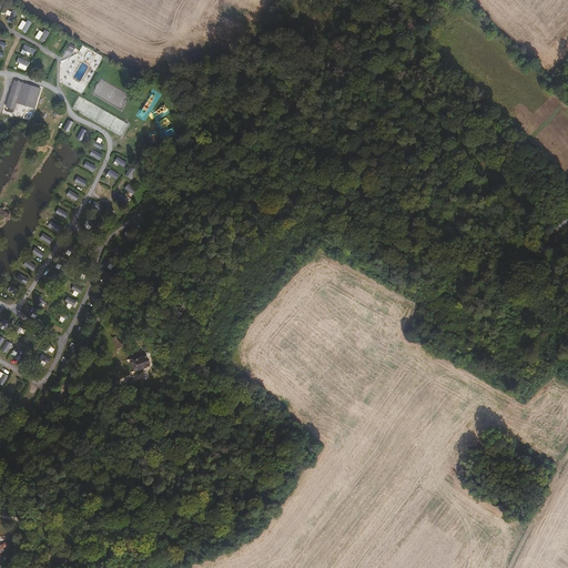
[(70,43),(66,50),(72,53),(75,47),(70,43)]
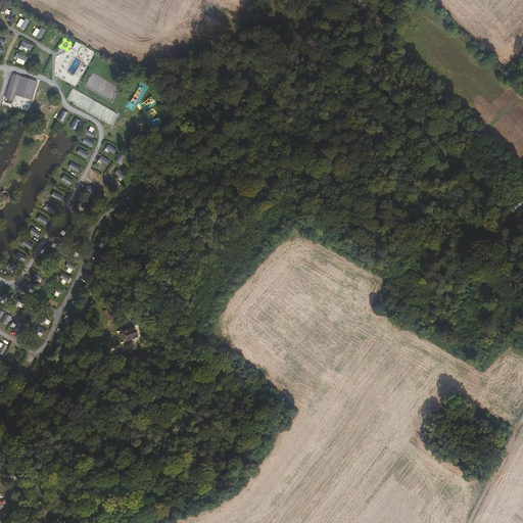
[(72,48),(57,77),(63,80),(67,72),(78,77),(80,73),(77,70),(81,63),(85,65),(89,56),(72,48)]
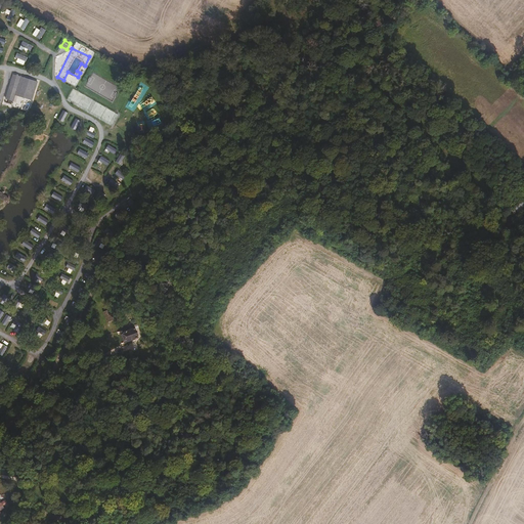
[(36,100),(40,88),(31,86),(33,80),(16,75),(12,90),(23,96),(36,100)]
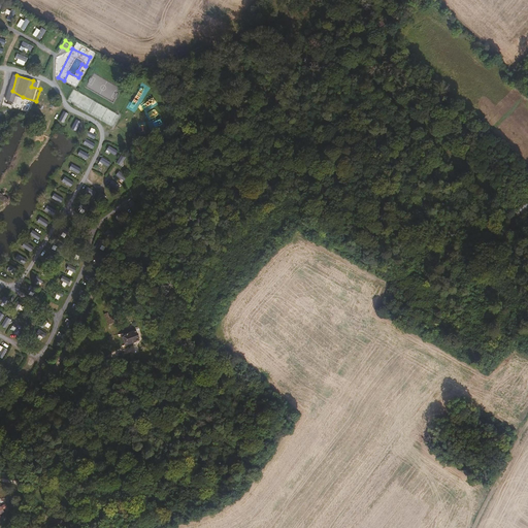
[(40,89),(41,83),(33,80),(31,87),(40,89)]
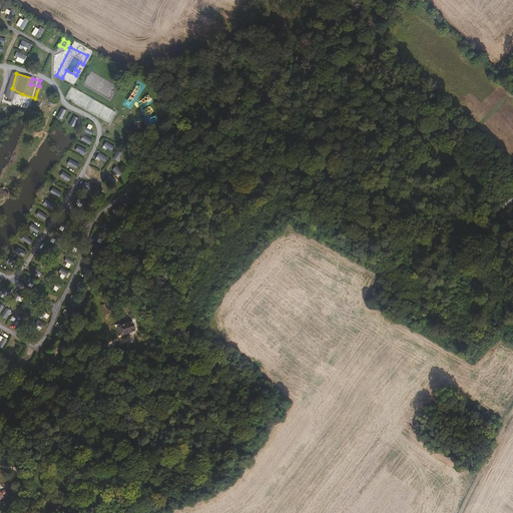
[(17,99),(19,93),(12,90),(9,97),(17,99)]
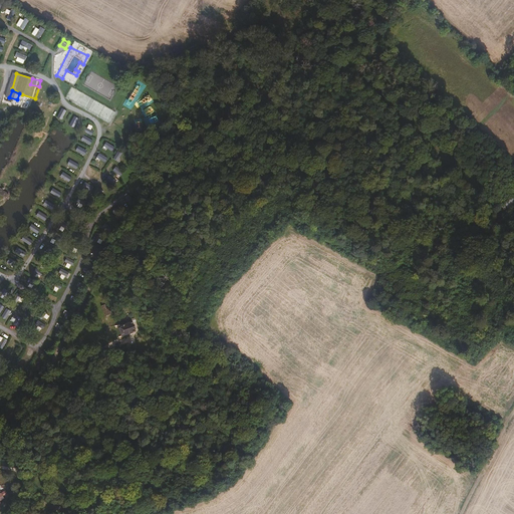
[(61,119),(66,110),(61,108),(56,117),(61,119)]
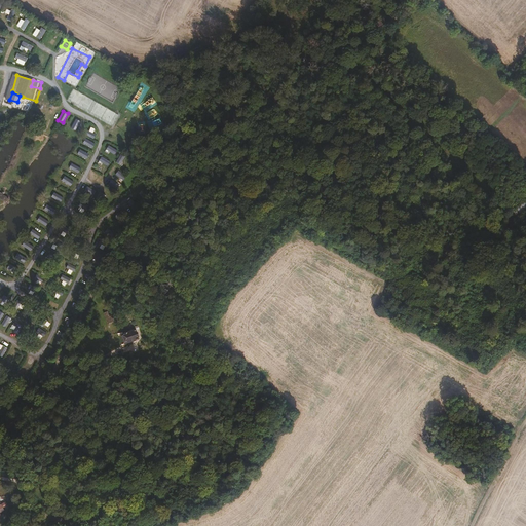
[(71,128),(76,130),(81,121),(75,118),(71,128)]
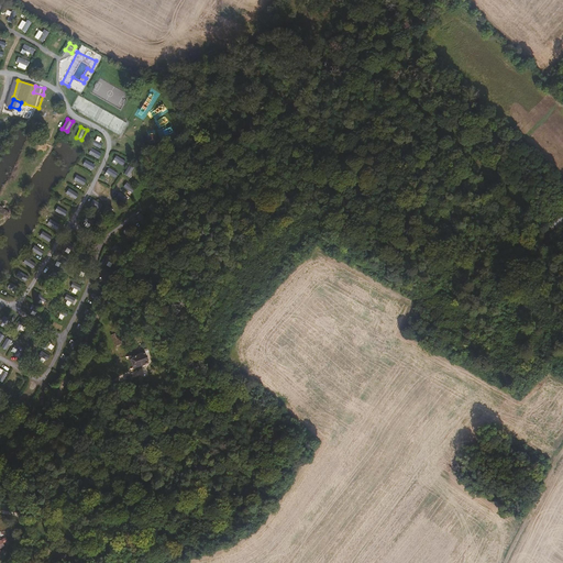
[(102,144),(100,142),(102,139),(97,136),(92,144),(100,148),(102,144)]
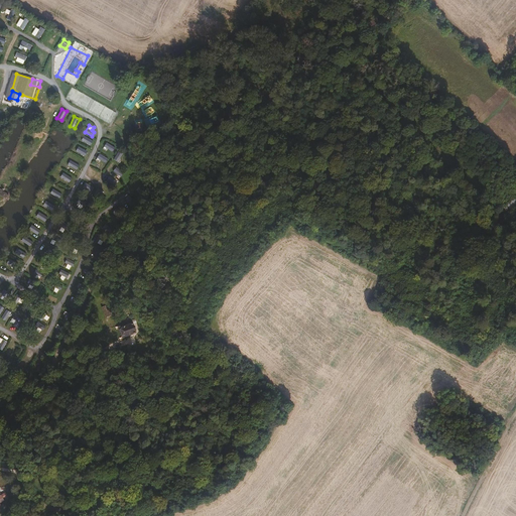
[(82,141),(90,145),(93,140),(84,135),(82,141)]
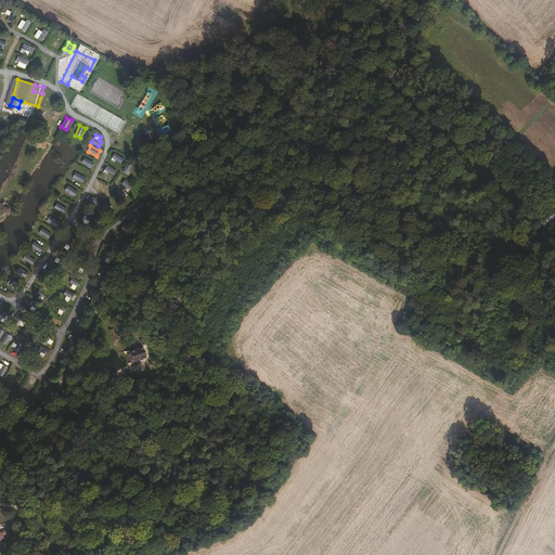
[(114,154),(112,159),(121,163),(124,157),(114,154)]
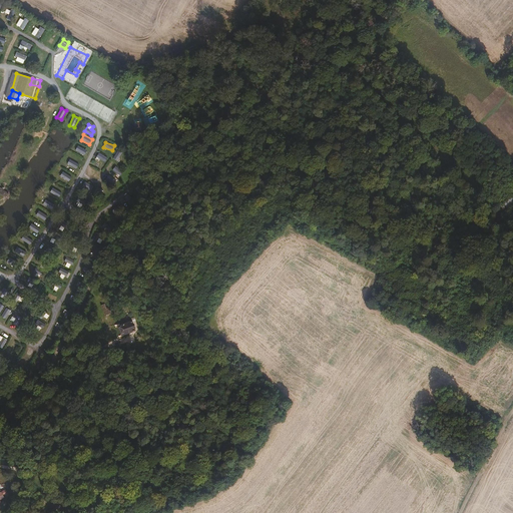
[(84,155),(87,150),(78,145),(75,150),(84,155)]
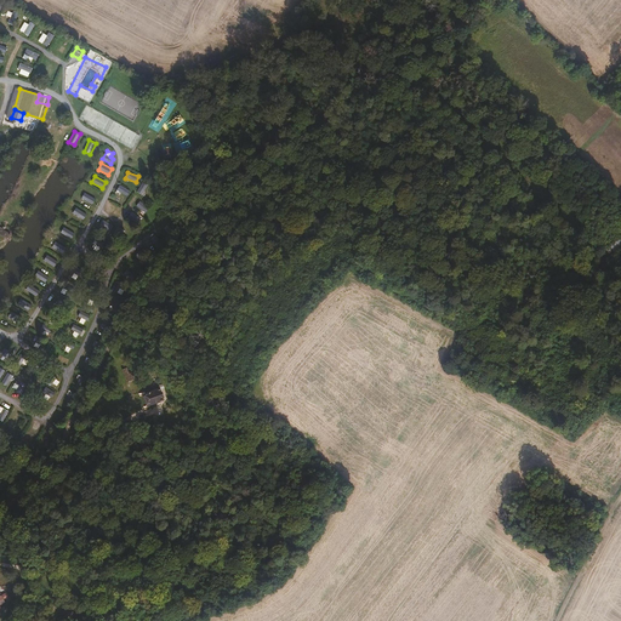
[(137,192),(143,194),(148,184),(142,182),(137,192)]
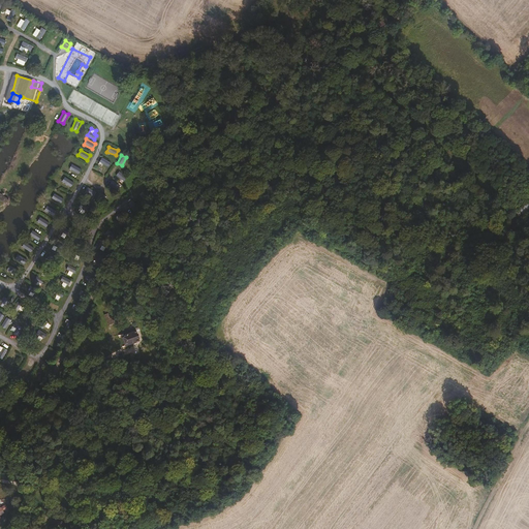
[(102,157),(99,162),(109,167),(111,162),(102,157)]
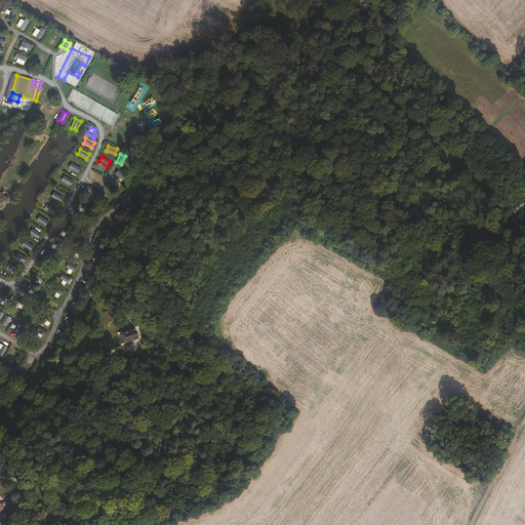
[(72,163),(69,167),(78,172),(81,168),(72,163)]
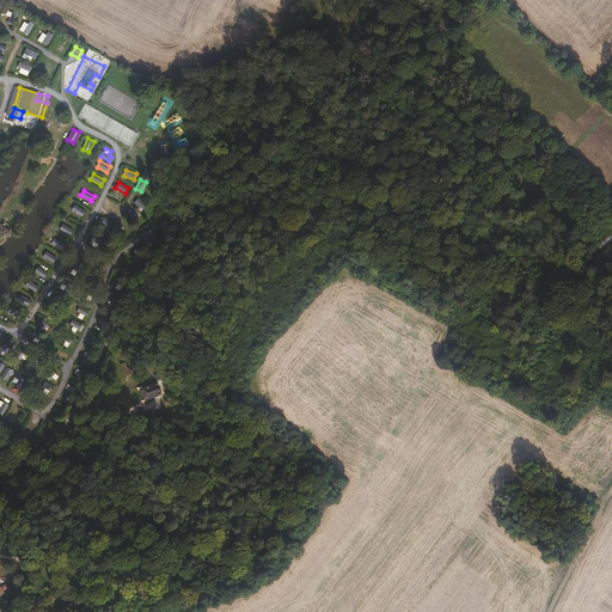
[(145,209),(147,203),(136,199),(134,204),(145,209)]
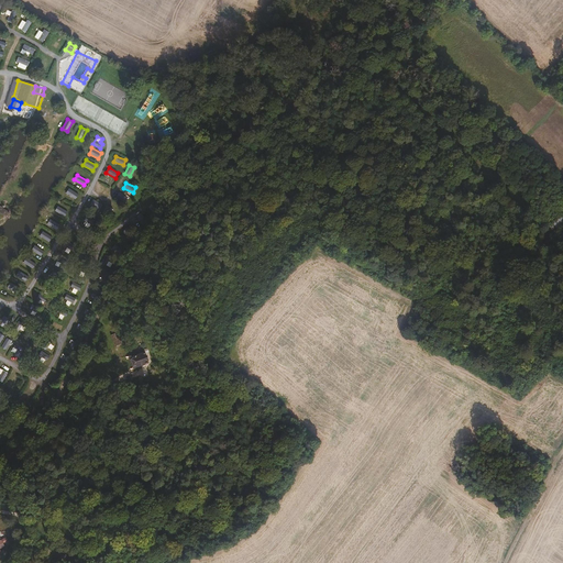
[(50,219),(46,224),(56,230),(59,224),(50,219)]
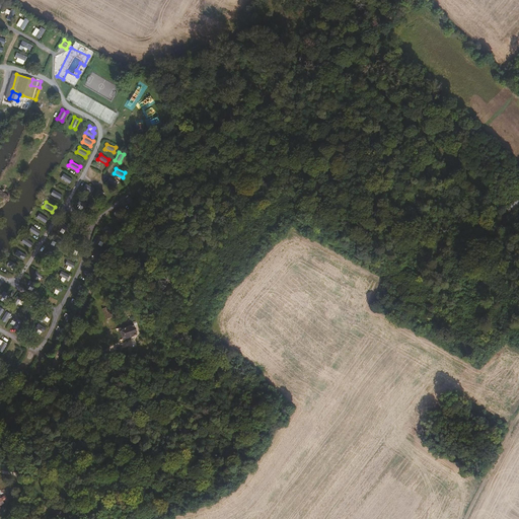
[(40,213),(36,218),(45,223),(48,218),(40,213)]
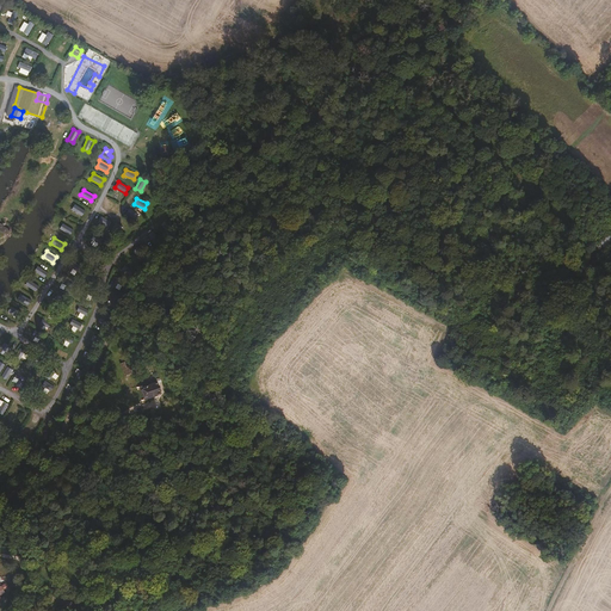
[(34,272),(44,278),(48,272),(37,266),(34,272)]
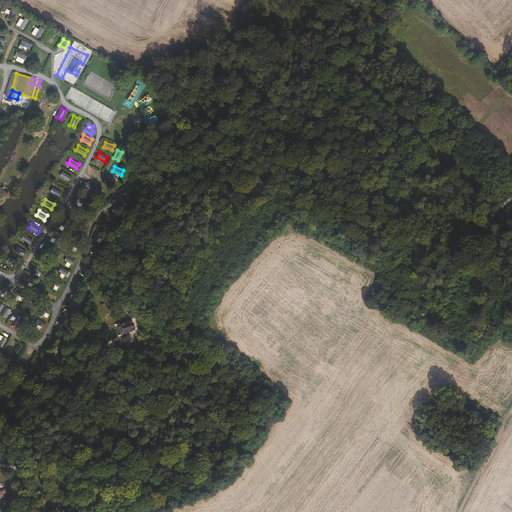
[(24,234),(22,238),(31,244),(33,240),(24,234)]
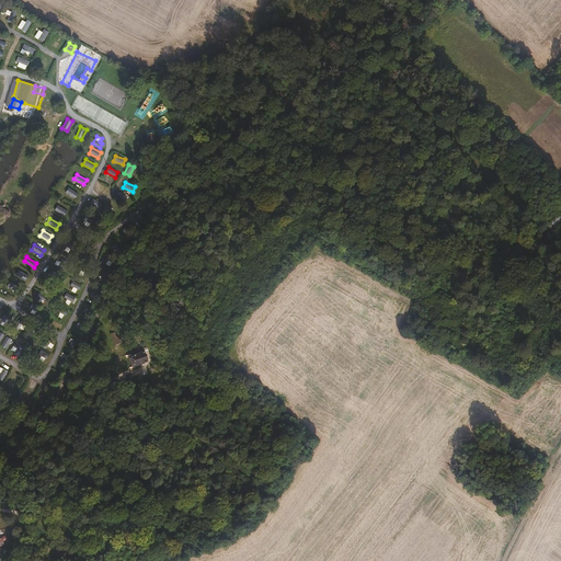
[(18,271),(15,276),(26,279),(29,274),(18,271)]
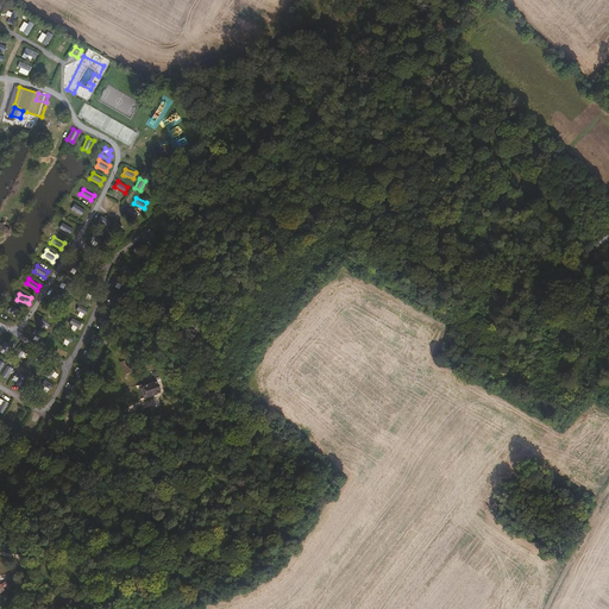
[(73,318),(70,324),(79,327),(81,322),(73,318)]
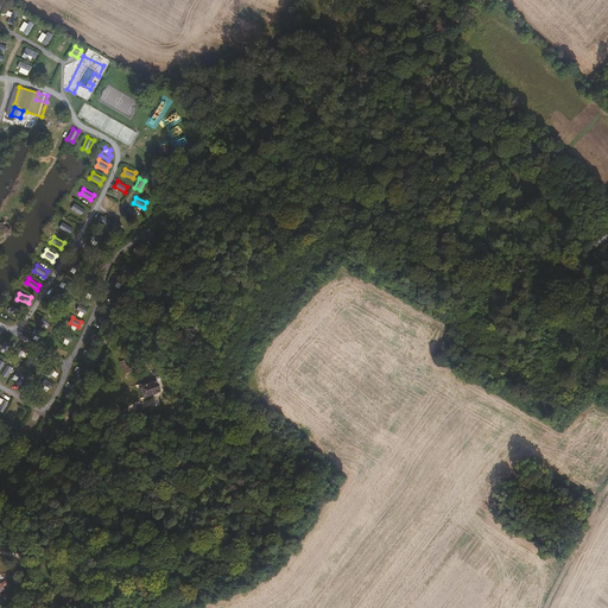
[(126,360),(120,361),(124,377),(133,374),(131,362),(126,363),(126,360)]
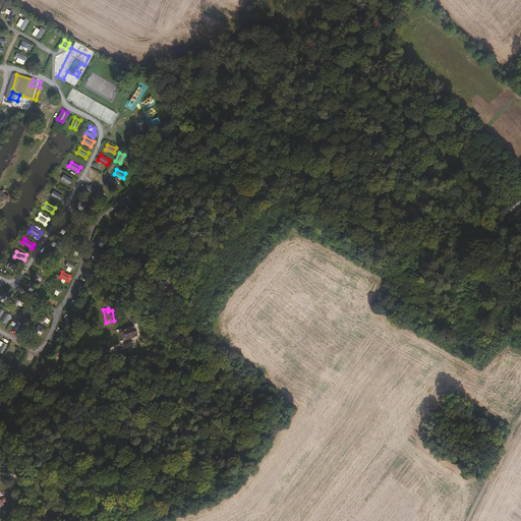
[(7,322),(9,313),(3,311),(1,321),(7,322)]
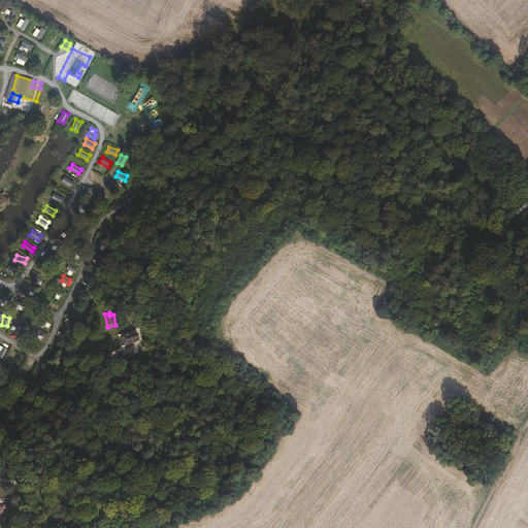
[(19,334),(21,329),(11,326),(9,331),(19,334)]
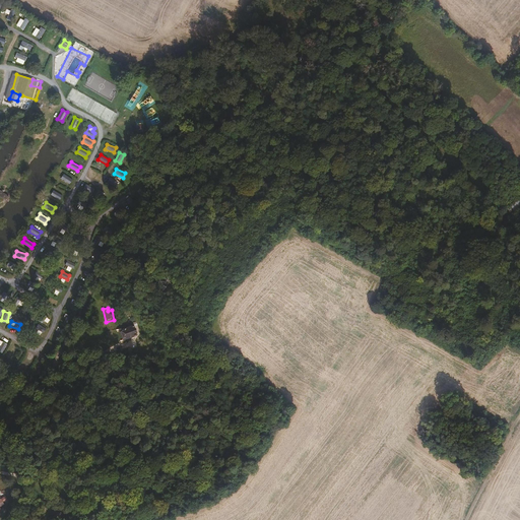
[(136,333),(132,323),(121,328),(120,326),(115,327),(117,330),(121,329),(124,336),(120,338),(121,340),(125,339),(125,337),(136,333)]
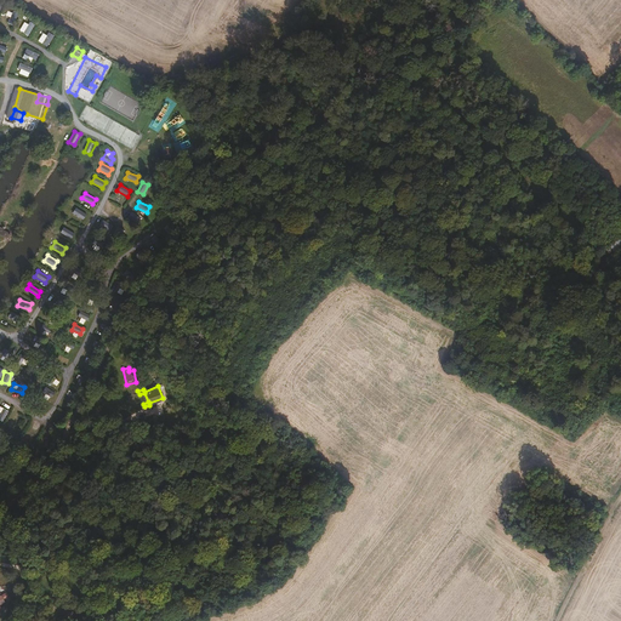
[(45,394),(43,398),(49,402),(55,392),(45,387),(43,392),(45,394)]
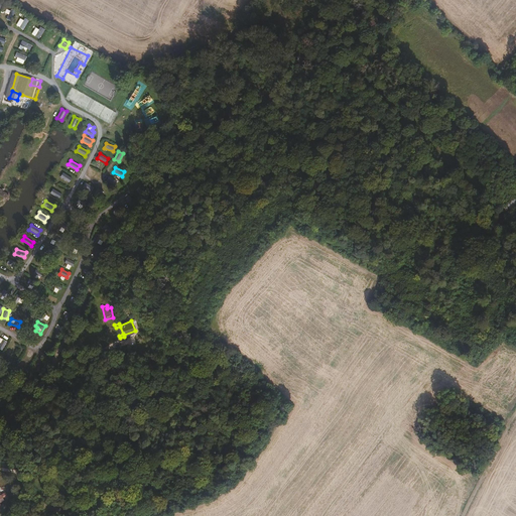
[(121,370),(122,366),(113,363),(110,370),(116,372),(117,369),(121,370)]
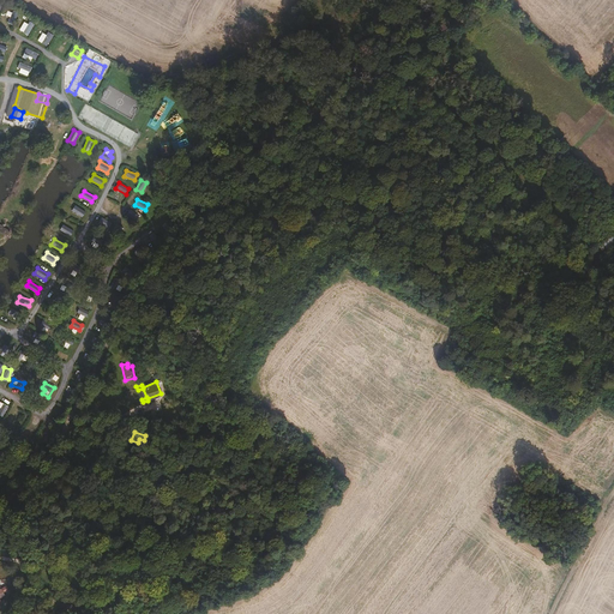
[(179,441),(180,440),(178,438),(173,443),(175,445),(176,444),(186,453),(185,455),(186,457),(191,452),(190,450),(188,451),(179,441)]
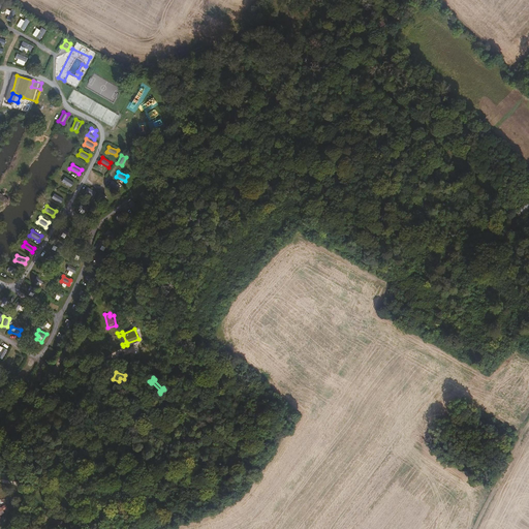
[(112,399),(115,387),(104,383),(102,387),(104,389),(101,400),(102,401),(101,405),(109,407),(112,399)]
